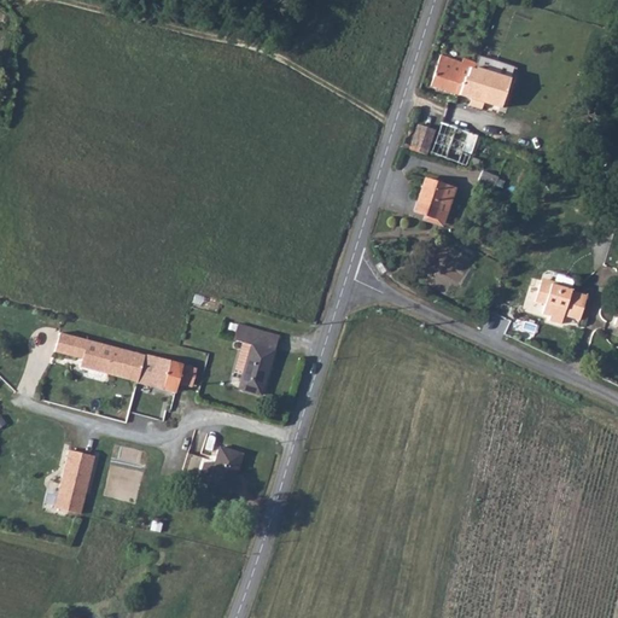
[(430,88),(456,97),(464,77),(467,79),(471,68),(472,69),(474,63),(462,59),(461,65),(441,58),(430,88)]
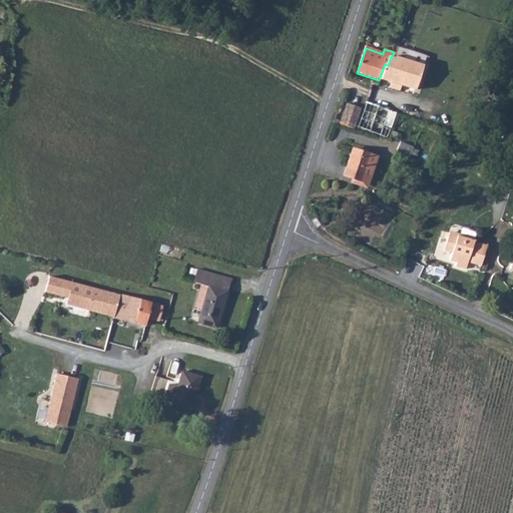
[(379,80),(417,92),(428,60),(395,49),(394,52),(392,57),(391,56),(388,65),(385,64),(379,80)]
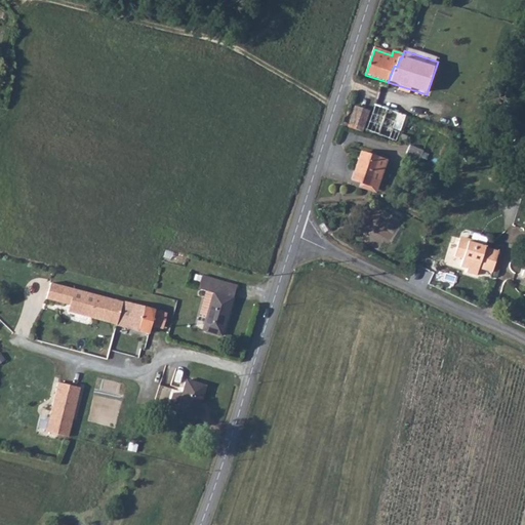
[(398,113),(374,105),(365,130),(389,138),(398,113)]
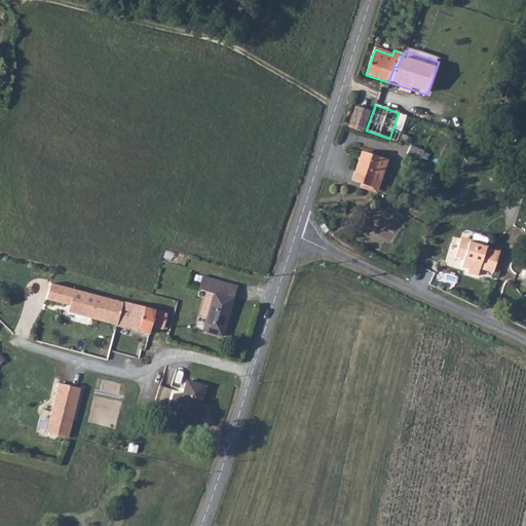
[(355,106),(348,127),(363,132),(370,111),(355,106)]
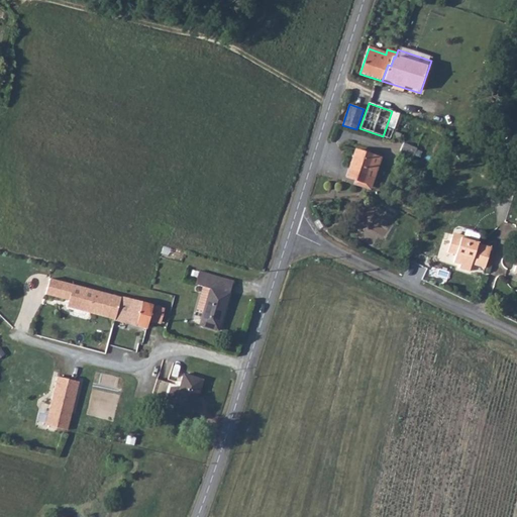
[(381,157),(353,147),(342,181),(370,190),(381,157)]
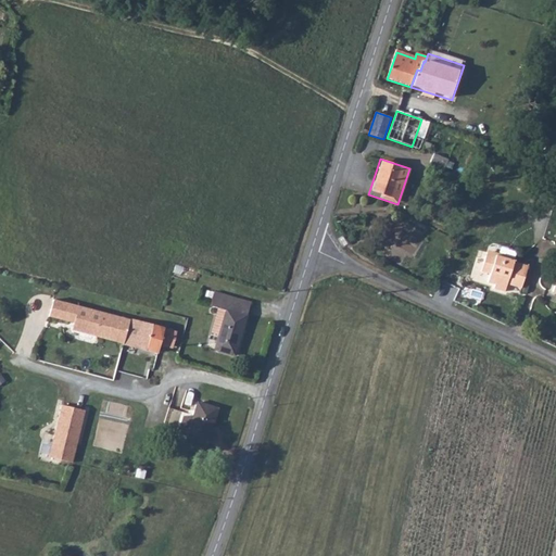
[(513,258),(487,251),(481,270),(489,273),(487,281),(496,285),(494,289),(505,292),(508,283),(521,288),(529,266),(515,262),(513,258)]
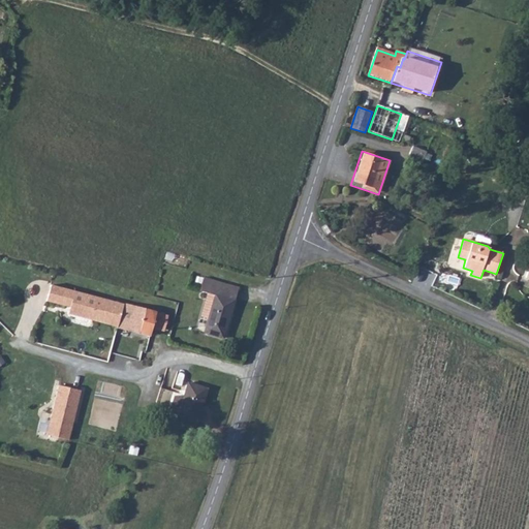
[(225,337),(239,288),(205,279),(200,292),(209,294),(216,297),(209,319),(206,331),(225,337)]
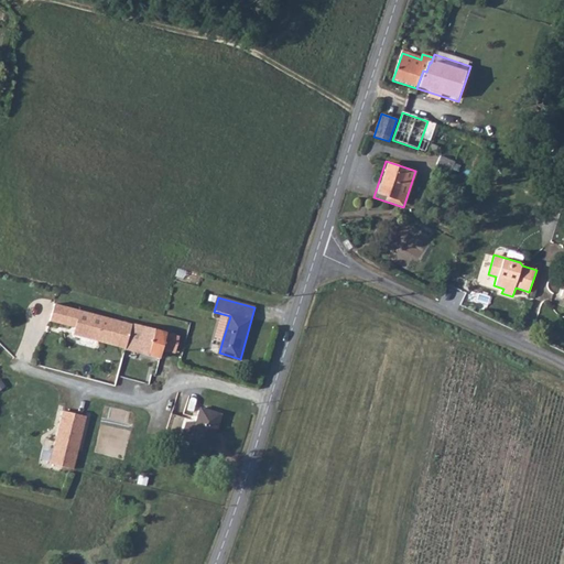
[(74,327),(78,308),(53,302),(49,321),(74,327)]
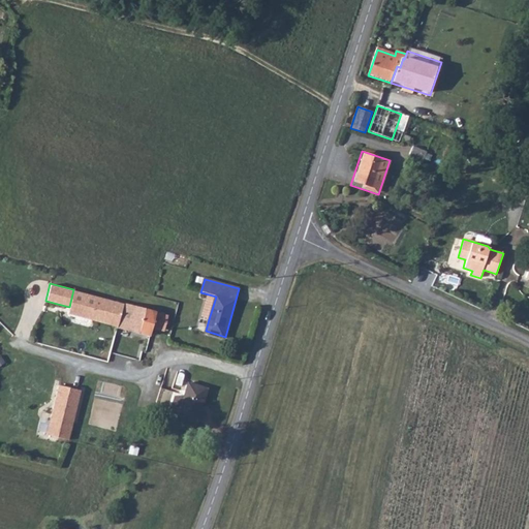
[(73,289),(69,307),(67,313),(118,325),(124,302),(73,289)]
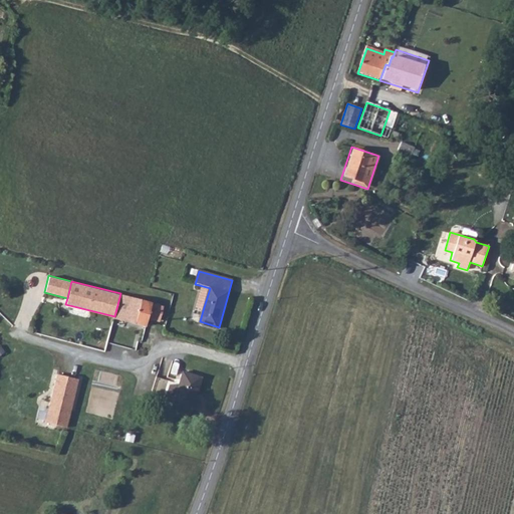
[(203,310),(210,288),(203,286),(196,308),(203,310)]
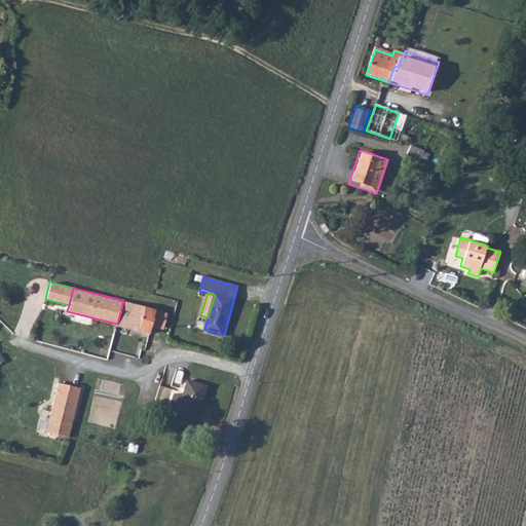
[(10,307),(19,309),(20,301),(12,300),(10,307)]
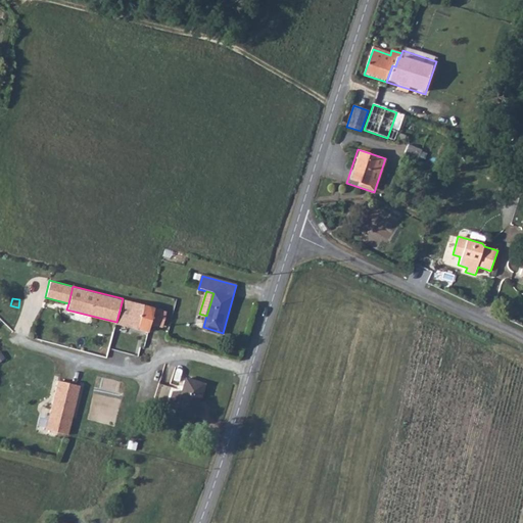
[(123,298),(116,322),(150,331),(152,323),(156,307),(123,298)]
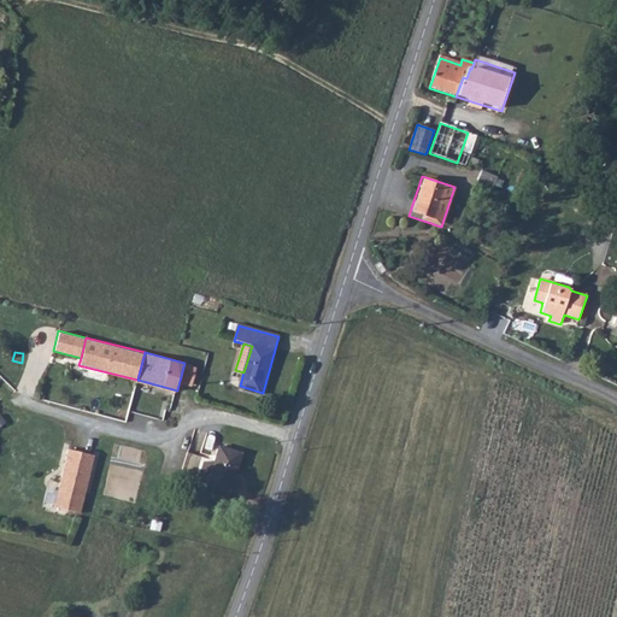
[(184,363),(180,381),(192,385),(197,365),(184,363)]
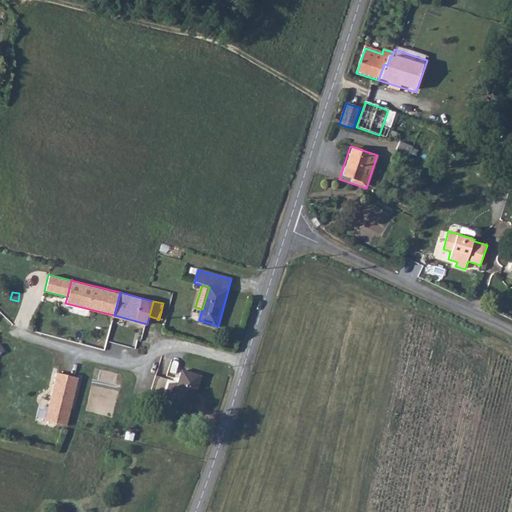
[(176,383),(168,381),(163,397),(171,399),(171,401),(191,407),(201,374),(181,368),(176,383)]
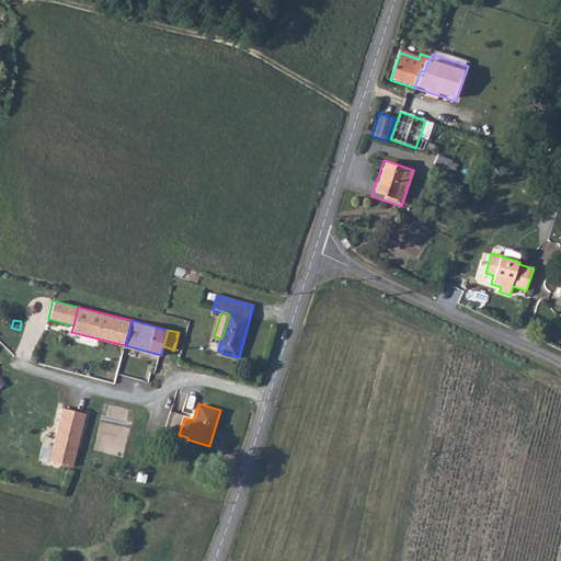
[(72,466),(86,413),(61,408),(49,459),(72,466)]
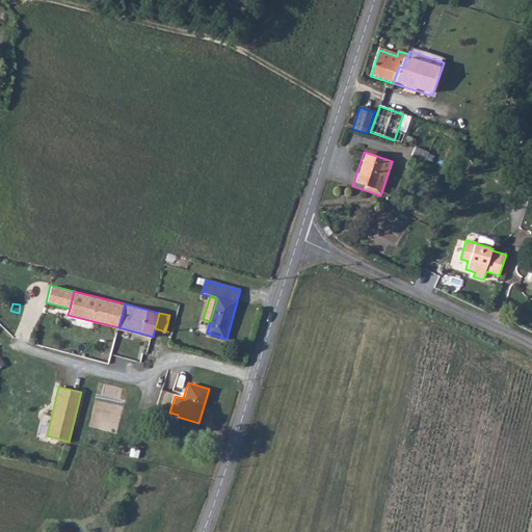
All buildings are outlined.
